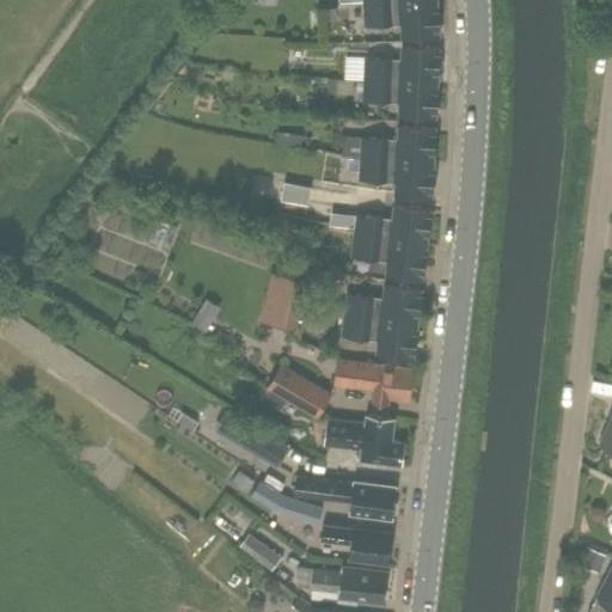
[(438,31),(436,0),(433,0),(363,4),(363,23),(401,20),(402,32),(438,31)]
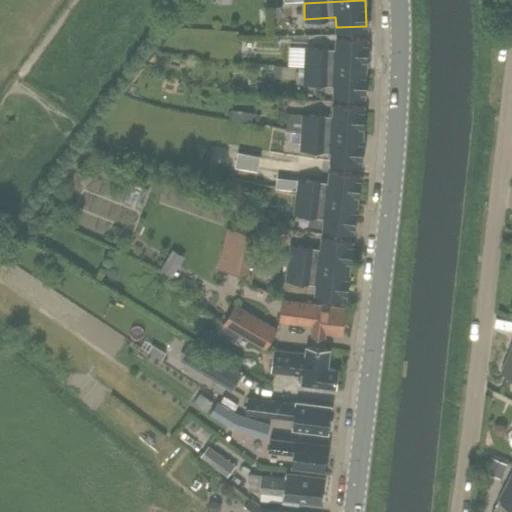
[(303,62),(367,64),(368,37),(337,36),(337,48),(304,46),(303,62)]
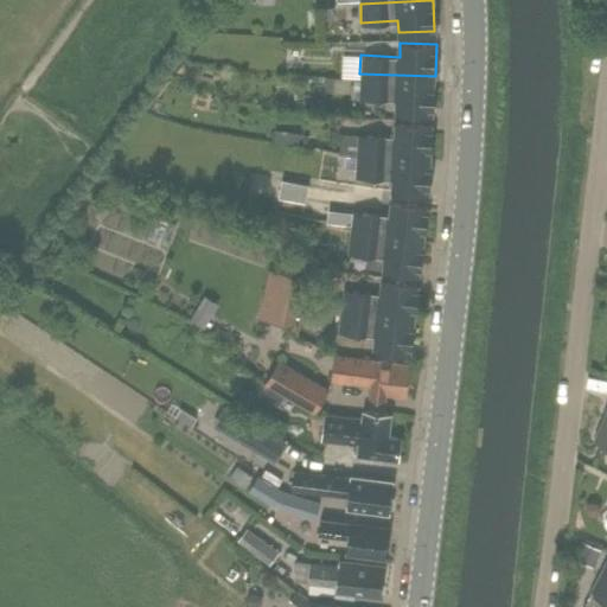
[(433,112),(435,76),(359,74),(359,98),(397,100),(396,110),(433,112)]
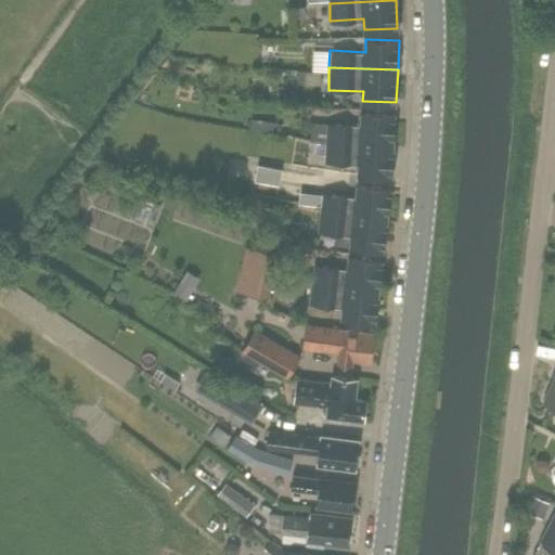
[(321,81),(321,71),(297,71),(297,81),(321,81)]
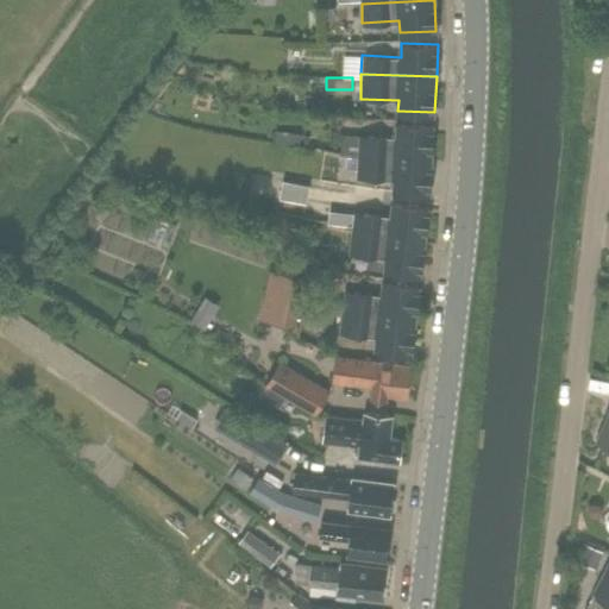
[(358,155),(432,157),(433,124),(397,123),(396,138),(358,136),(358,155)]
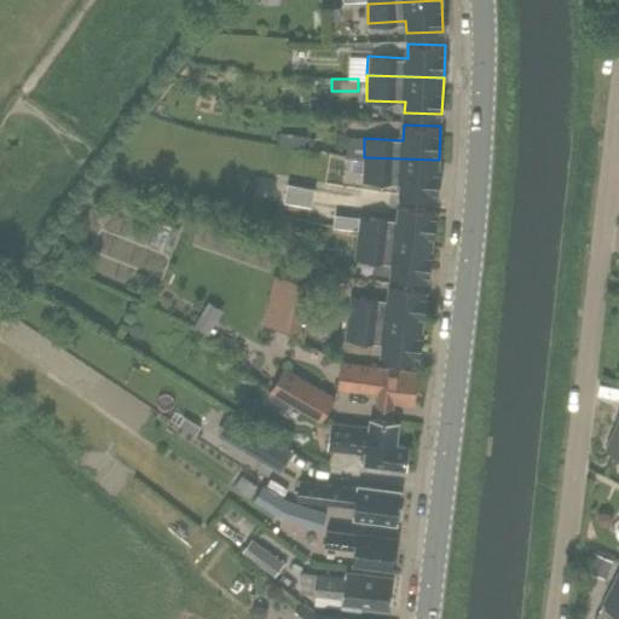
[(302,148),(304,137),(282,134),(281,144),(302,148)]
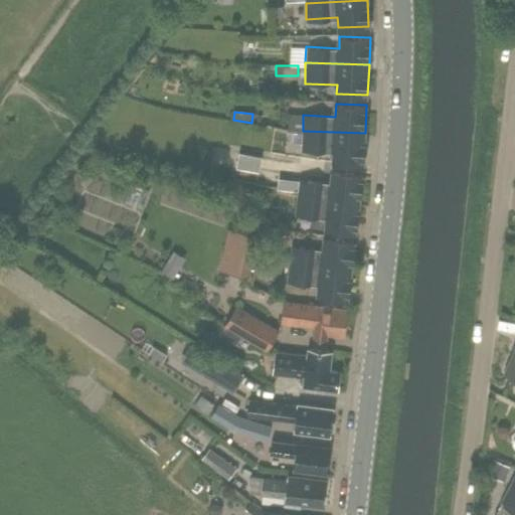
[(364,161),(365,133),(303,131),(302,151),(333,152),(333,160),(364,161)]
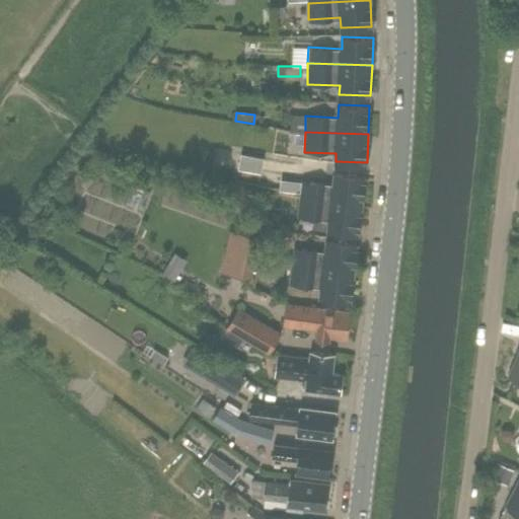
[(264,158),(241,154),(238,168),(261,172),(264,158)]
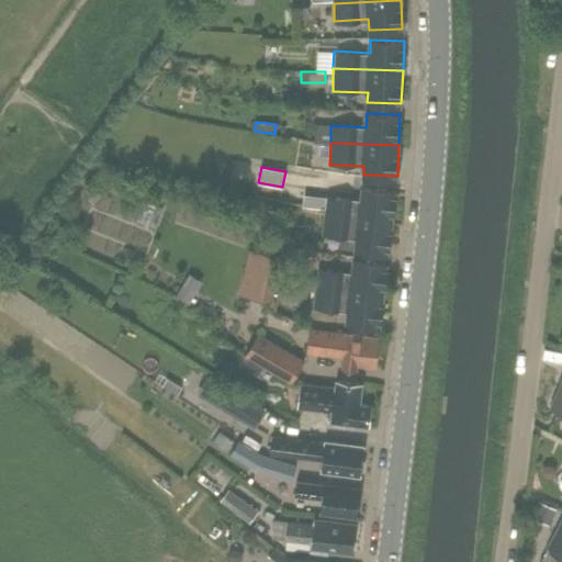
[(324,218),(390,224),(393,189),(360,186),(359,197),(326,194),(324,218)]
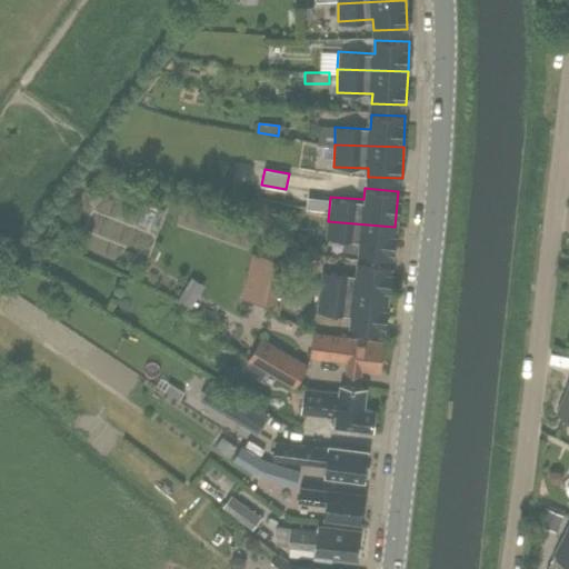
[(392,257),(395,227),(328,221),(327,238),(359,240),(358,253),(392,257)]
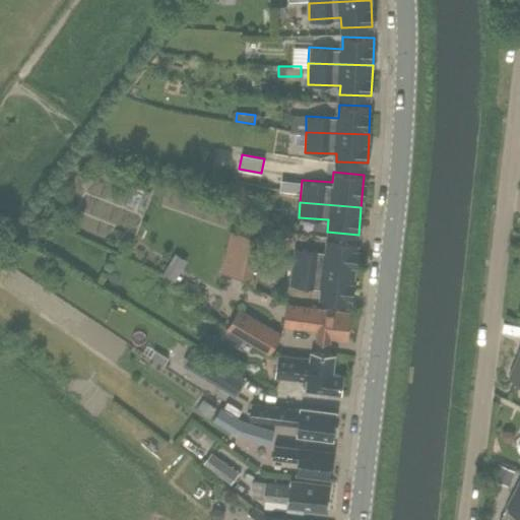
[(221,270),(252,276),(261,236),(230,230),(221,270)]
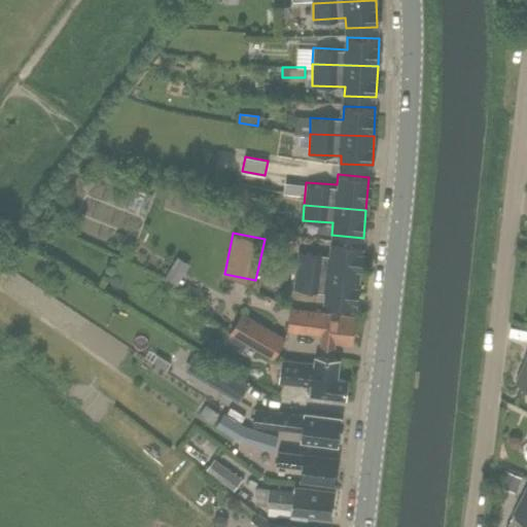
[(301,269),(360,274),(362,246),(330,243),(329,253),(321,252),(308,251),(297,250),(296,269),(301,269)]
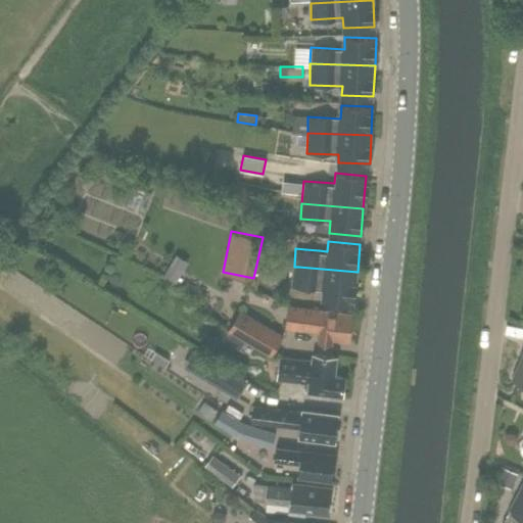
[(164,273),(177,281),(188,260),(176,253),(164,273)]
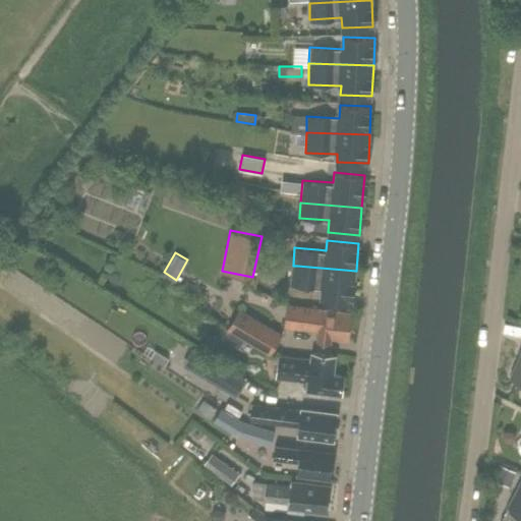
[(353,302),(356,271),(297,266),(293,266),(291,285),(321,288),(320,299),(353,302)]
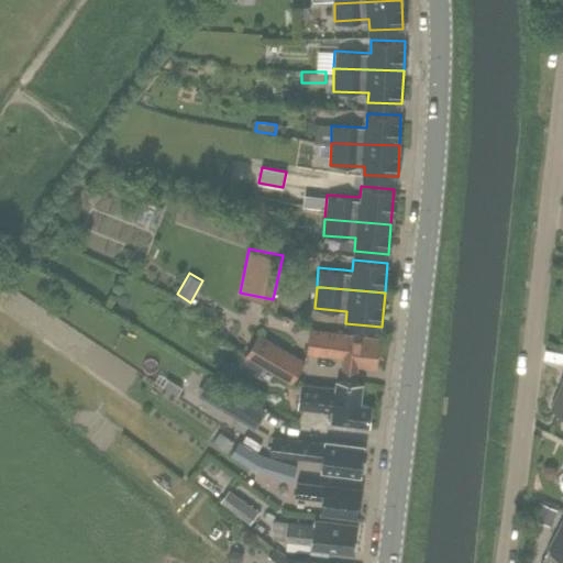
[(178,313),(191,321),(197,310),(185,302),(178,313)]
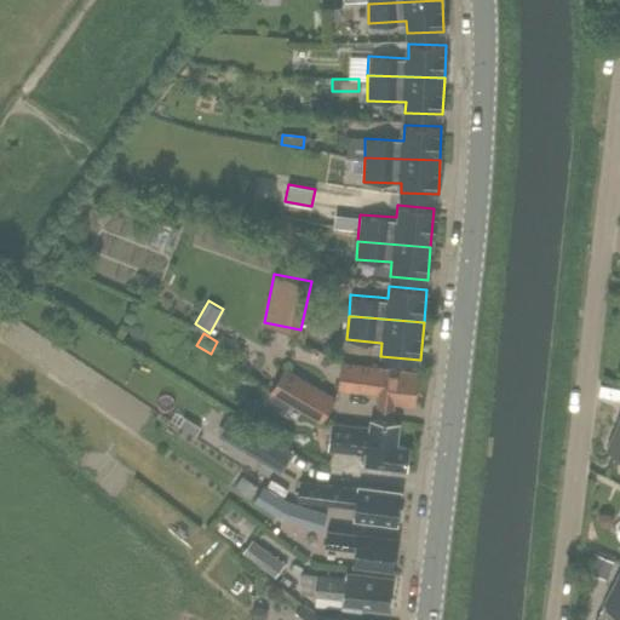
[(395,397),(414,399),(418,367),(344,361),(342,386),(380,390),(379,400),(395,402),(395,397)]
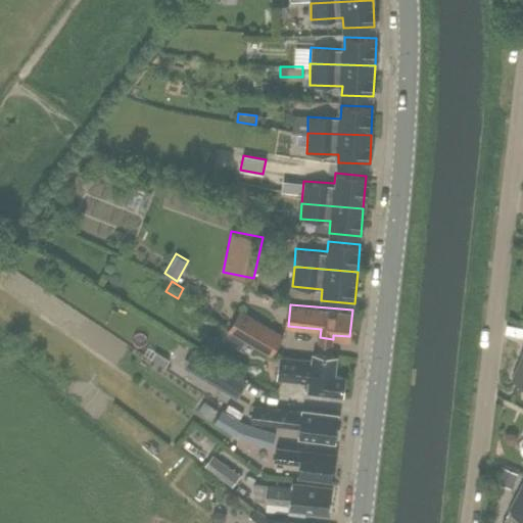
[(228,329),(270,354),(282,335),(240,310),(228,329)]
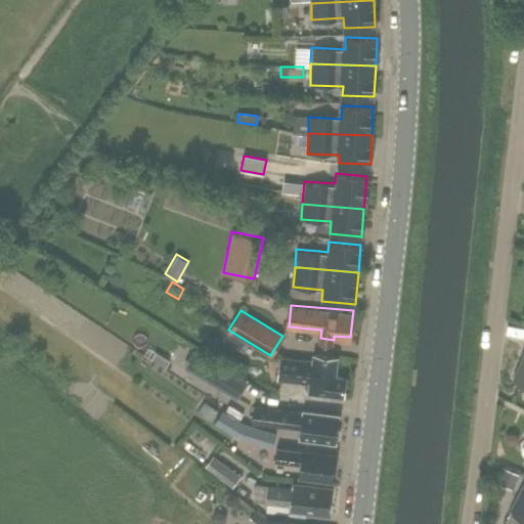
[(306,391),(343,395),(346,375),(336,374),(338,355),(322,353),(322,361),(277,356),(275,378),(307,382),(306,391)]
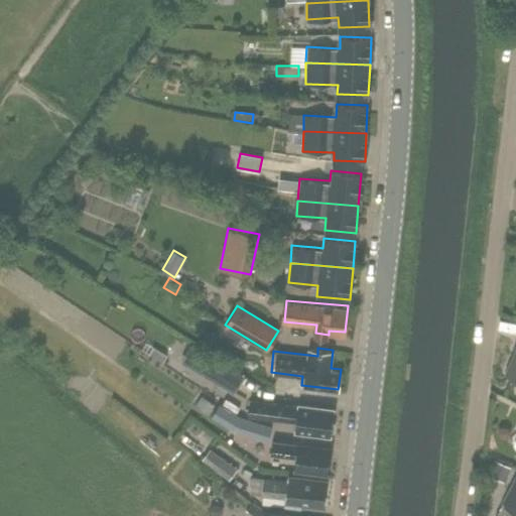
[(515,348),(506,373),(515,377),(515,348)]
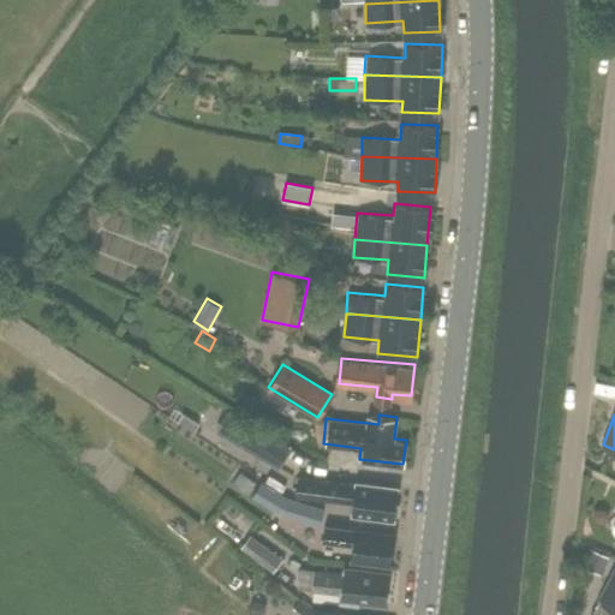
[(251,425),(240,443),(278,466),(290,448),(251,425)]
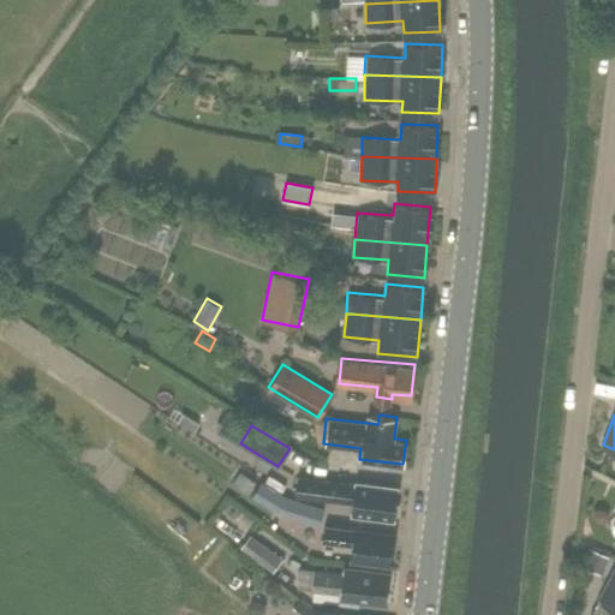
[(240,471),(233,483),(249,493),(256,481),(240,471)]
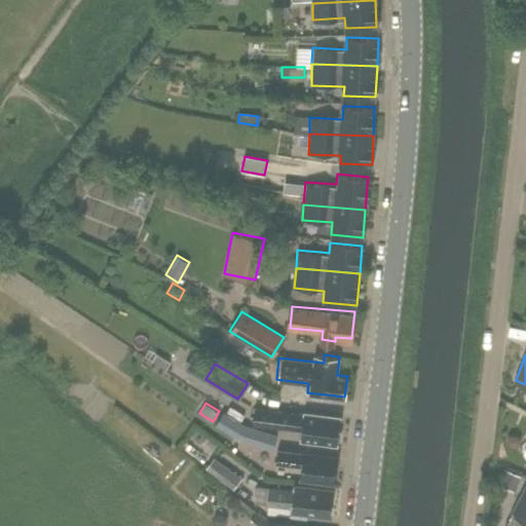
[(305,412),(305,414),(256,409),(254,424),(303,429),(302,440),(337,443),(337,441),(340,440),(341,431),(338,429),(340,416),(305,412)]
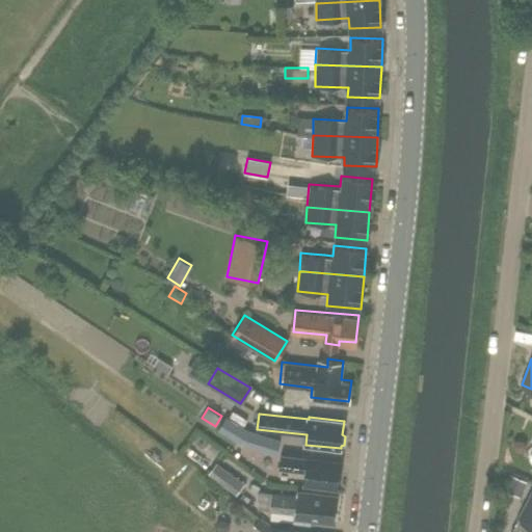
[(242,444),(275,454),(281,439),(247,429),(227,416),(217,429),(242,444)]
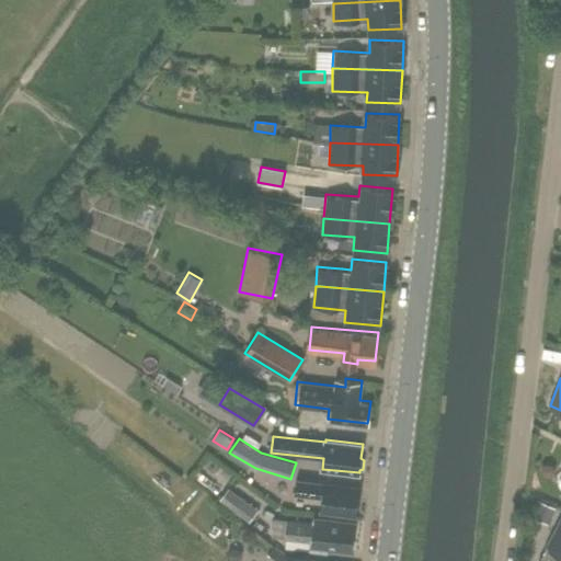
[(319,512),(356,516),(359,489),(297,481),(296,495),(320,499),(319,512)]
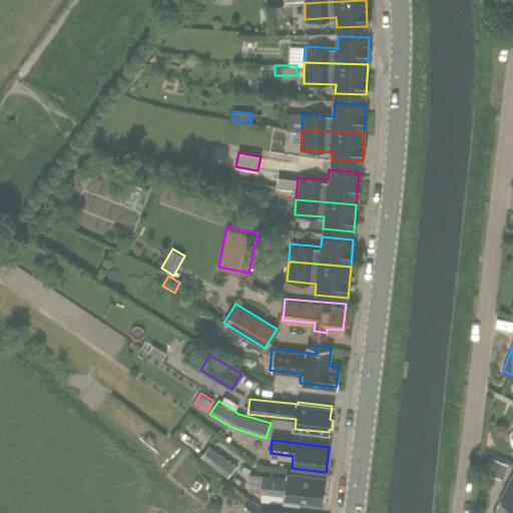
[(199,456),(226,477),(235,465),(208,445),(199,456)]
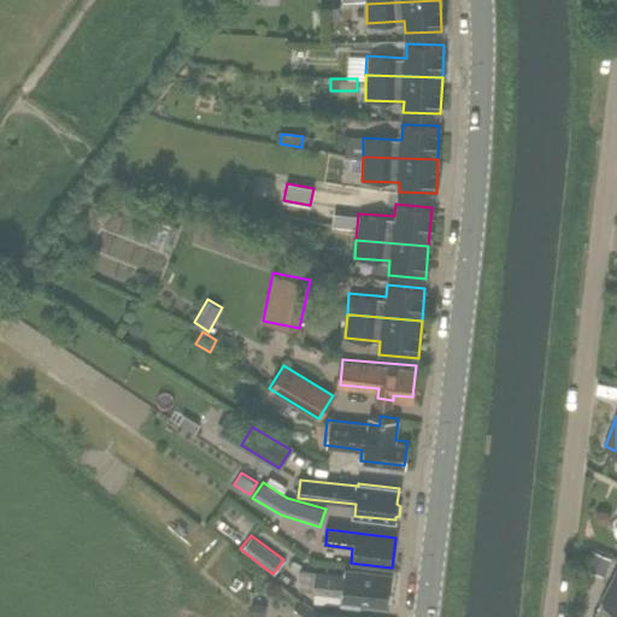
[(582,565),(601,575),(611,558),(591,548),(582,565)]
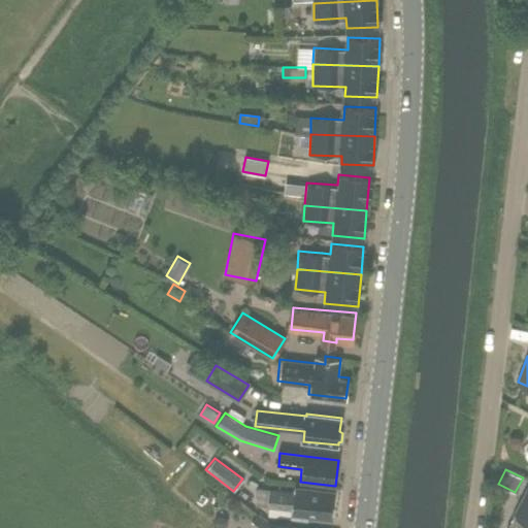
[(332,517),(335,490),(296,486),(295,493),(258,489),(256,506),(294,510),(293,518),(306,520),(307,514),(332,517)]
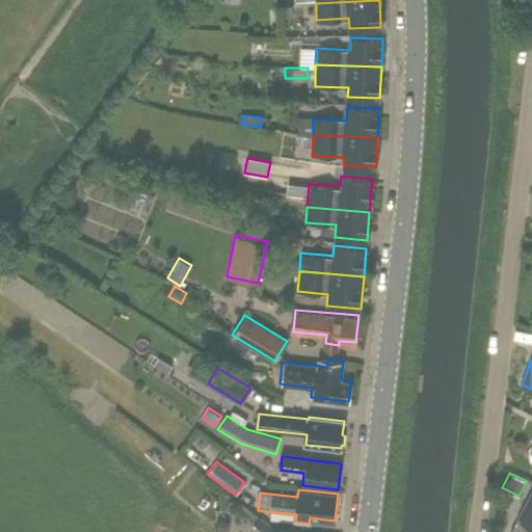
[(519,519),(510,531),(531,531),(531,491),(519,519)]
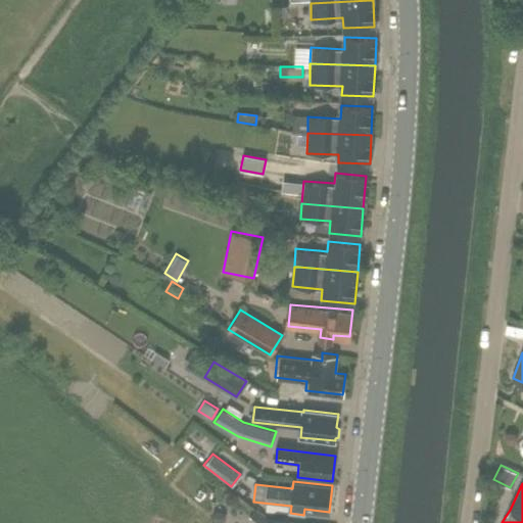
[(290,522),(291,520),(268,519),(255,508),(250,516),(257,522),(290,522)]
